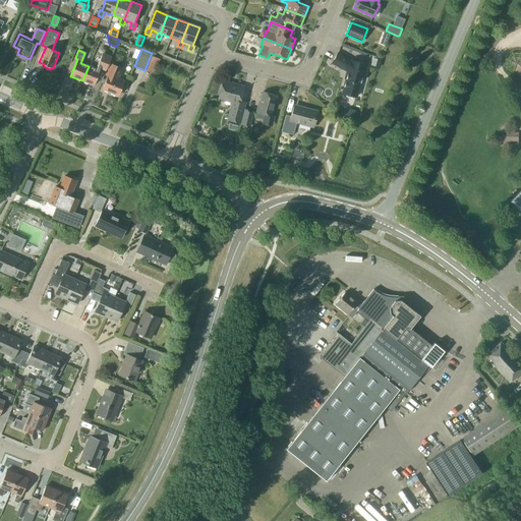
[(94,85),(100,70),(105,72),(111,56),(102,52),(96,69),(89,66),(82,80),(94,85)]
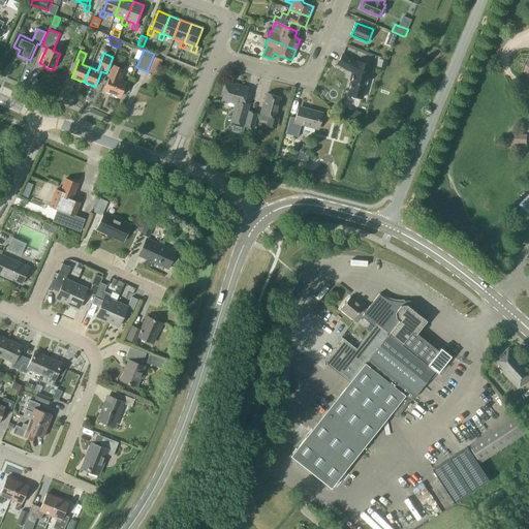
[(370,76),(373,66),(356,61),(356,62),(343,54),(337,63),(353,73),(347,94),(362,98),(368,76),(370,76)]
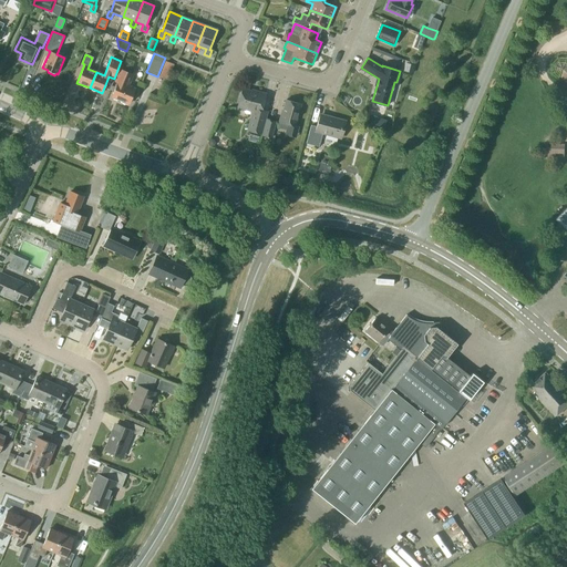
[(560,62),(556,65),(556,72),(566,82),(566,62),(566,61),(560,62)]
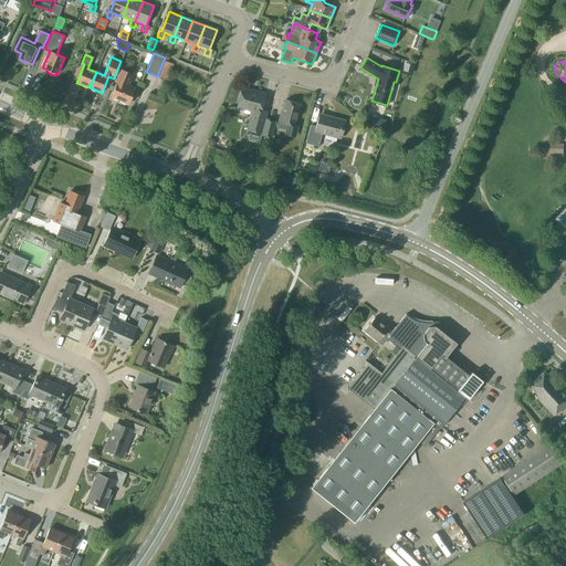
[(412,73),(415,64),(413,64),(407,62),(405,71),(410,72),(412,73)]
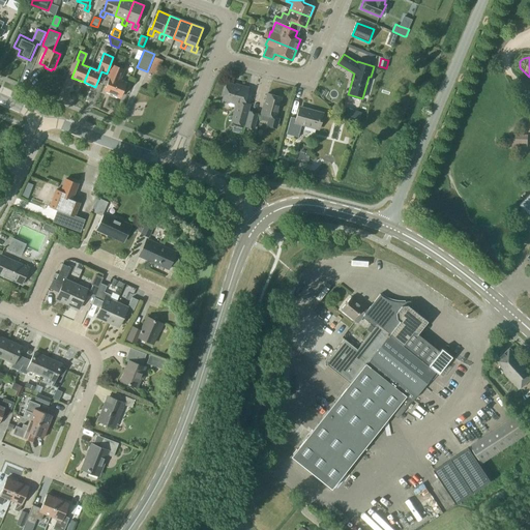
[(120,81),(124,69),(112,64),(109,75),(110,76),(105,90),(121,96),(124,89),(126,90),(128,84),(120,81)]
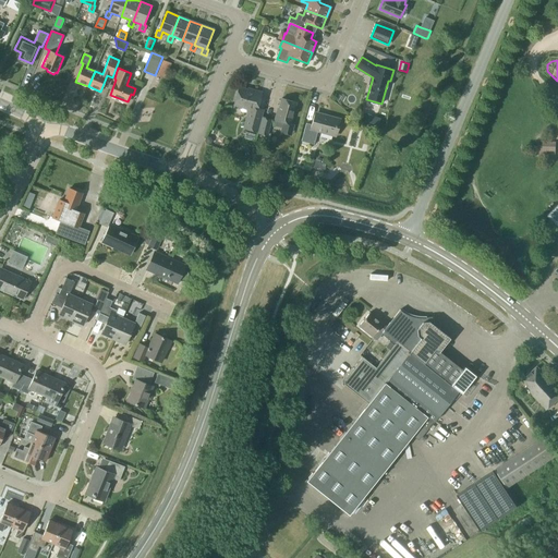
[(264,109),(257,108),(262,93),(253,91),(252,92),(239,88),(234,105),(249,109),(243,128),(257,132),(264,109)]
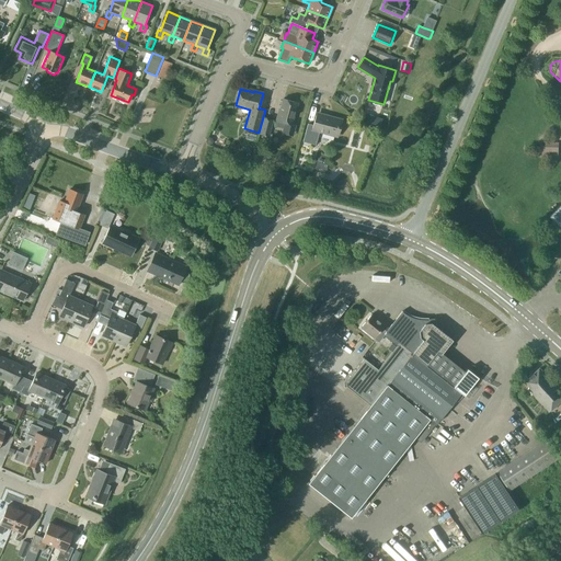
[(277,121),(275,126),(283,128),(283,130),(293,134),(295,125),(292,124),(298,103),(283,99),(278,114),(277,113),(276,121),(277,121)]
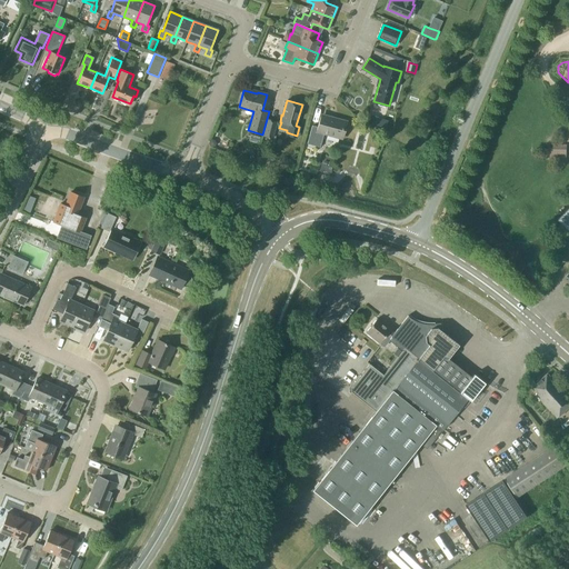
[(340,139),(345,121),(323,115),(319,128),(312,126),(307,143),(320,147),(323,135),(340,139)]
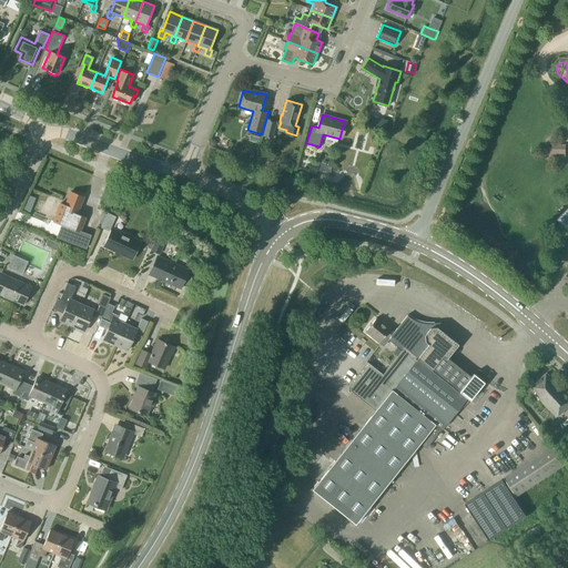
[(277,121),(266,119),(262,137),(272,140),(277,121)]
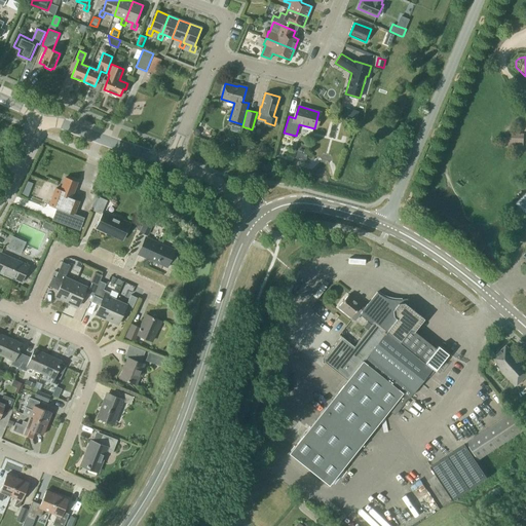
[(524,144),(524,134),(512,134),(511,137),(508,137),(506,146),(516,147),(516,143),(524,144)]
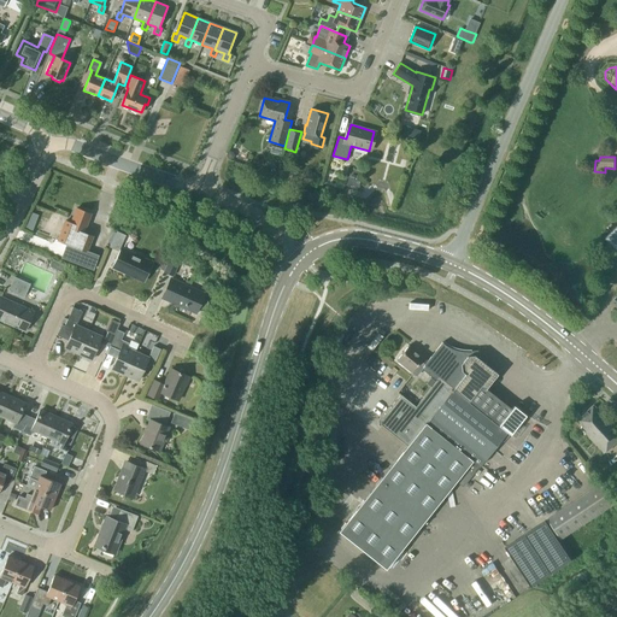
[(58,240),(70,245),(65,258),(93,270),(98,256),(87,251),(92,236),(83,233),(90,213),(76,209),(71,223),(65,221),(58,240)]
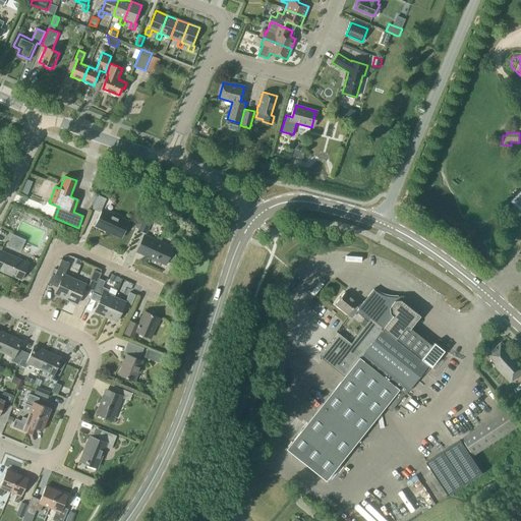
[(520,190),(511,200),(520,210),(520,190)]
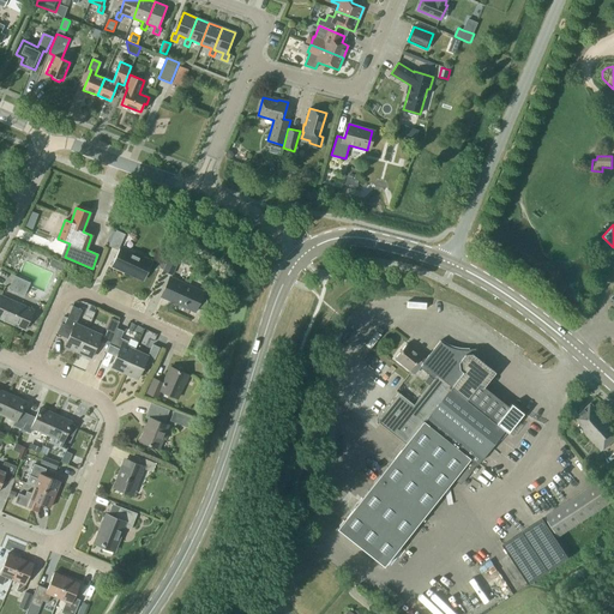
[(116,230),(115,232),(112,230),(107,241),(110,242),(109,246),(118,250),(125,234),(116,230)]
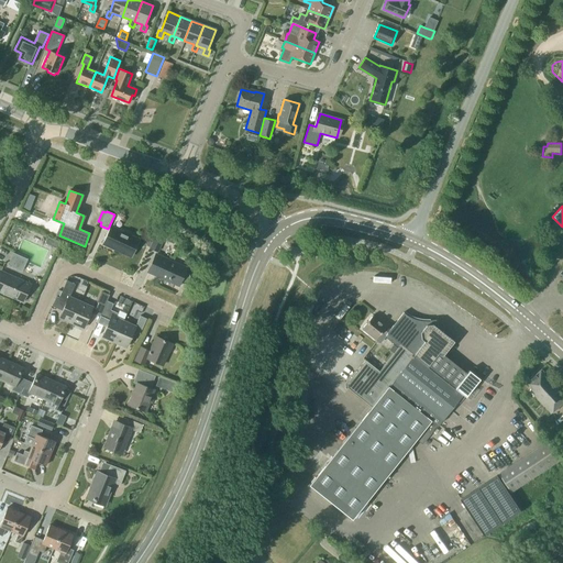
[(112,228),(105,244),(130,256),(132,257),(140,240),(138,239),(112,228)]
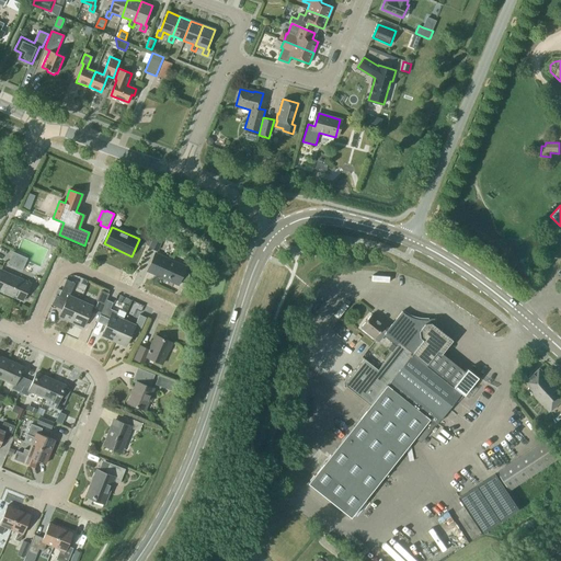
[(157,250),(164,235),(157,231),(150,247),(157,250)]
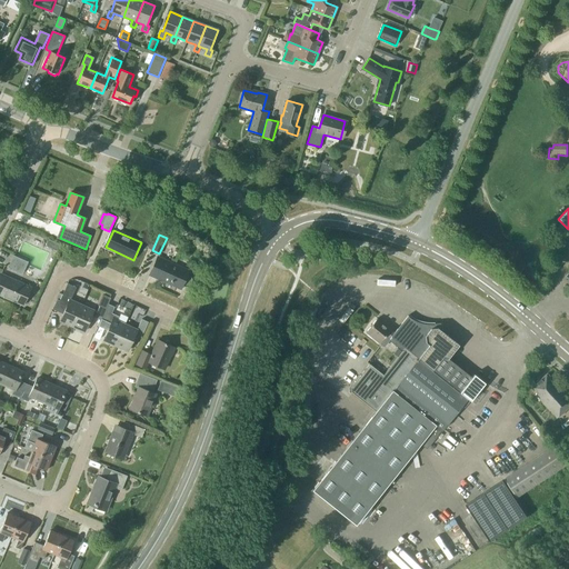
[(178,240),(170,237),(167,242),(176,247),(178,240)]
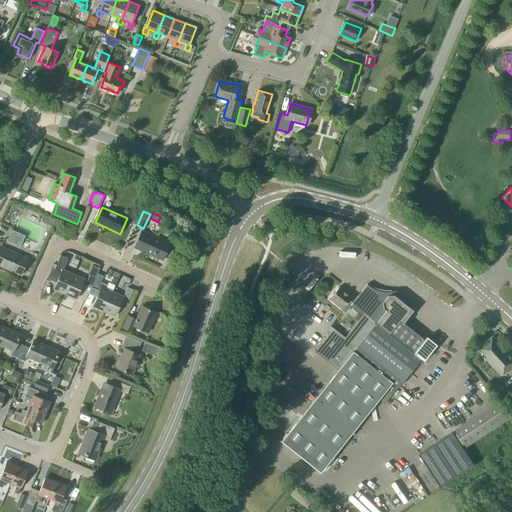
[(55,220),(44,215),(41,221),(52,226),(55,220)]
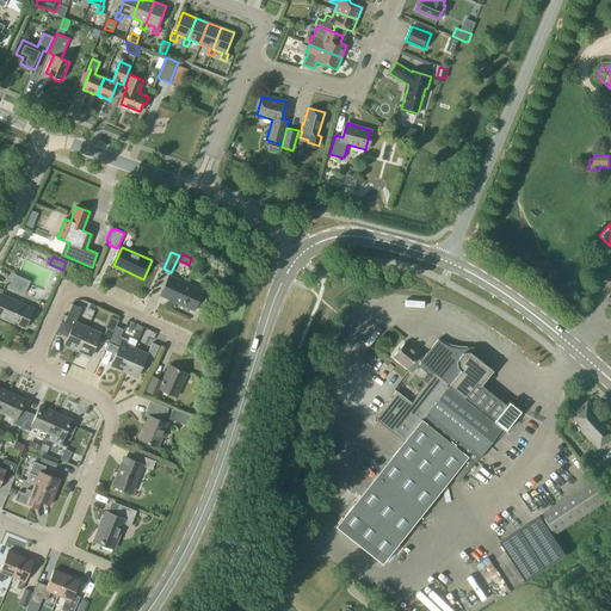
[(24,294),(30,282),(14,275),(8,288),(24,294)]
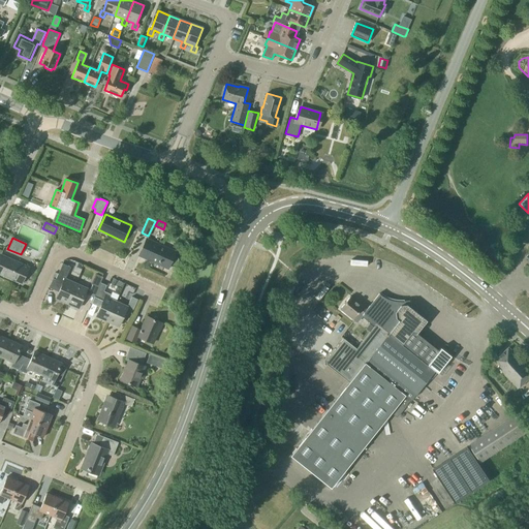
[(174,255),(176,252),(148,240),(141,255),(168,268),(169,265),(172,266),(175,266),(176,265),(178,260),(178,258),(176,256),(174,255)]
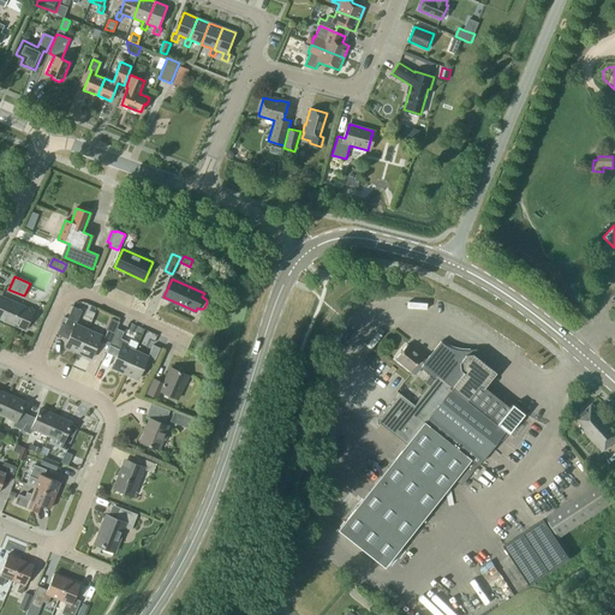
[(0,321),(22,332),(33,308),(1,293),(0,297),(0,321)]
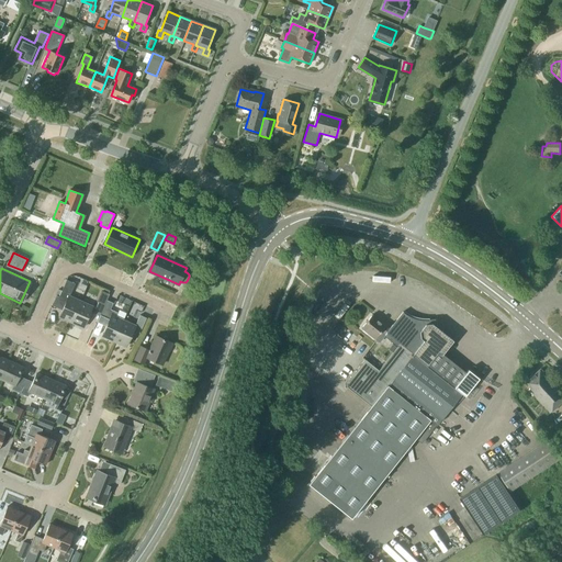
[(59,316),(71,322),(80,301),(69,296),(75,283),(67,280),(59,296),(56,295),(52,305),(63,310),(59,316)]
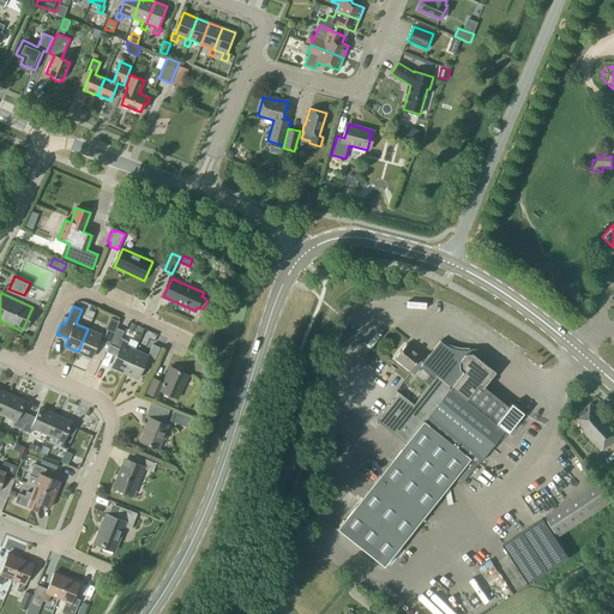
[(109,345),(116,327),(109,325),(104,336),(101,335),(98,341),(109,345)]
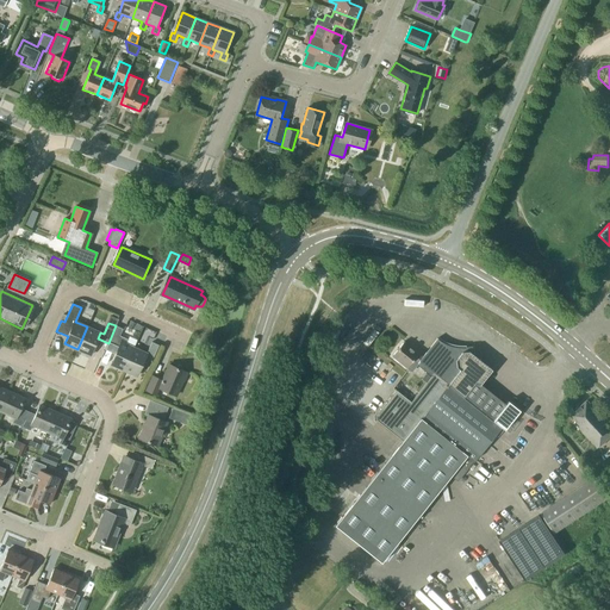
[(119,335),(123,329),(116,325),(109,343),(118,348),(111,365),(124,371),(134,348),(125,344),(128,340),(119,335)]
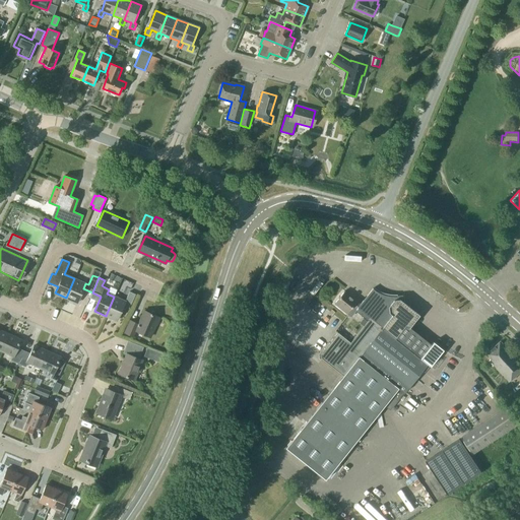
[(77,303),(83,288),(85,283),(74,278),(66,298),(77,303)]
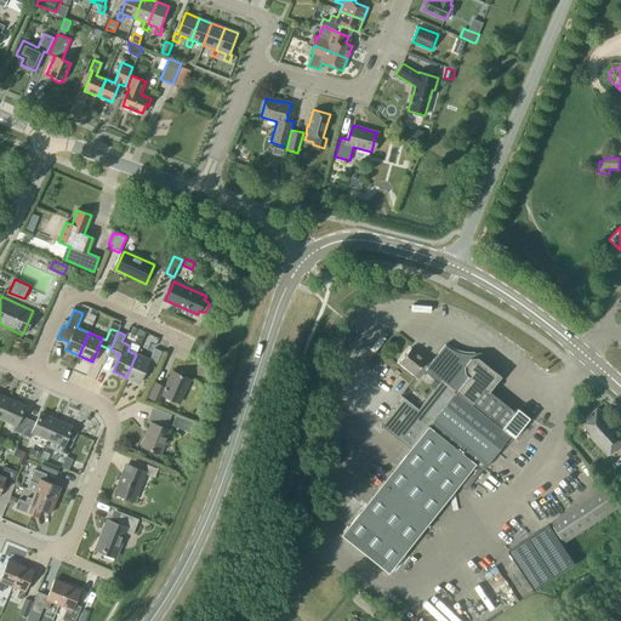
[(449,348),(445,346),(445,345),(431,363),(411,347),(399,363),(420,379),(426,371),(439,382),(419,409),(404,397),(383,422),(385,427),(410,448),(341,535),(388,571),(459,484),(466,490),(505,440),(508,443),(513,437),(513,438),(529,417),(518,409),(514,412),(489,392),(501,376),(482,360),(480,360),(480,353),(474,353),(474,354),(471,354),(467,354),(463,353),(460,353),(457,352),(454,351),(451,349),(449,348)]
